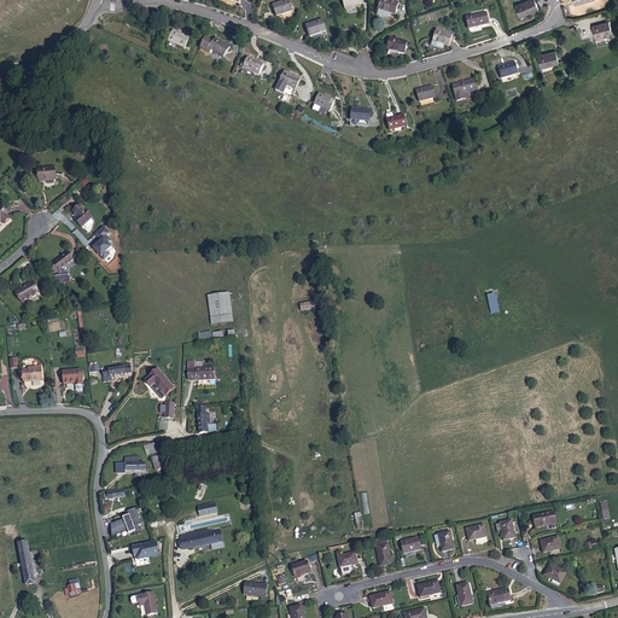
[(365,6),(362,0),(343,0),(347,11),(365,6)]
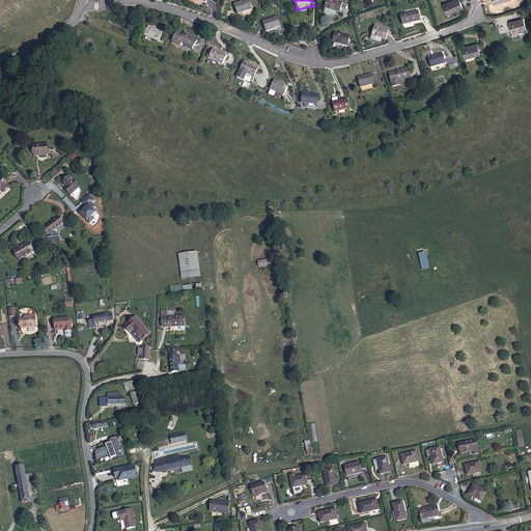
[(340,16),(344,5),(331,0),(329,0),(326,9),(335,14),(340,16)]
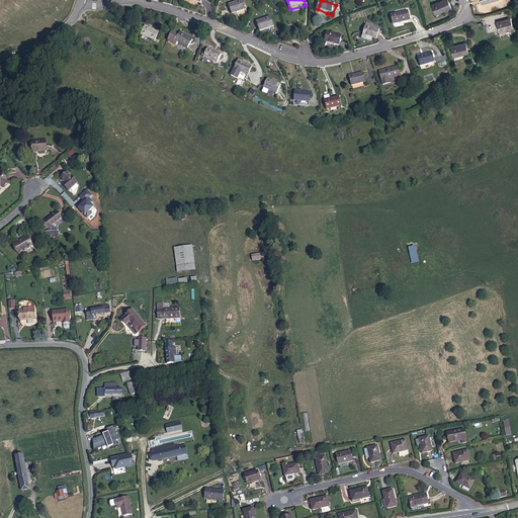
[(453,11),(450,1),(433,7),(437,17),(453,11)]
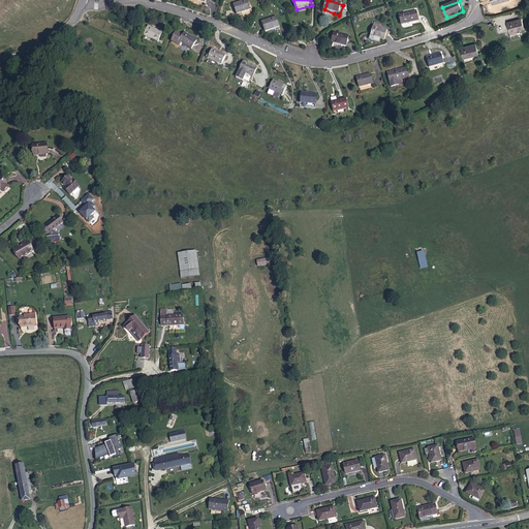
[(246,3),(231,8),(237,19),(250,13),(246,3)]
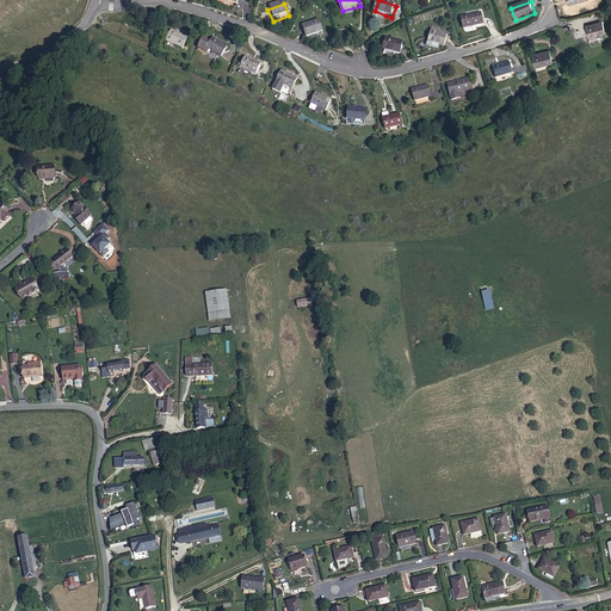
[(386,16),(375,11),(372,17),(382,20),(386,16)]
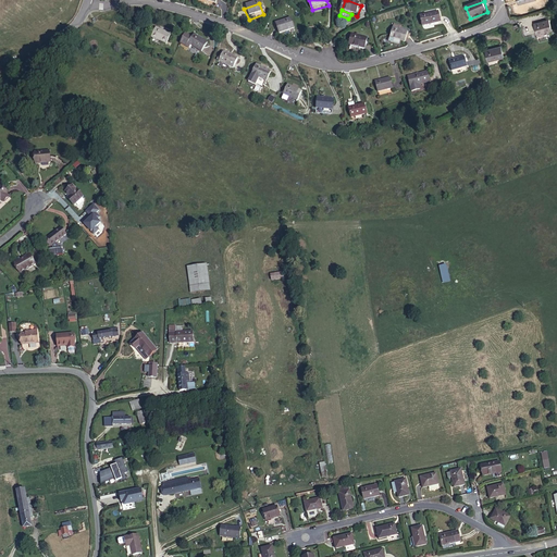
[(425,29),(444,25),(442,14),(422,20),(425,29)]
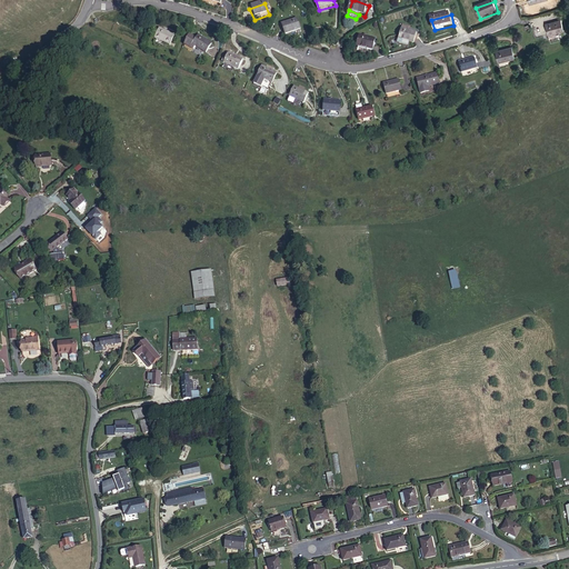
[(560,18),(545,22),(548,32),(563,28),(560,18)]
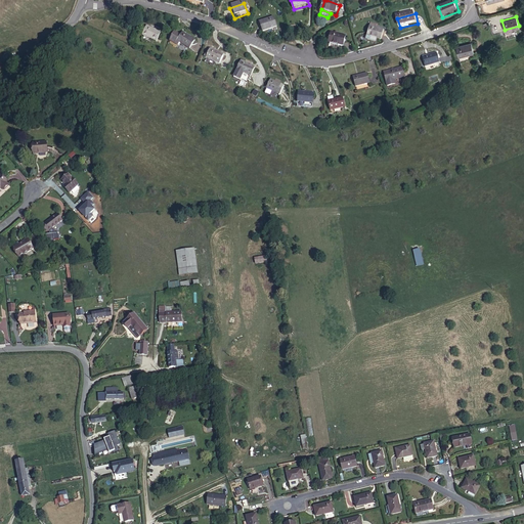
[(260,24),(264,34),(277,28),(273,18),(260,24)]
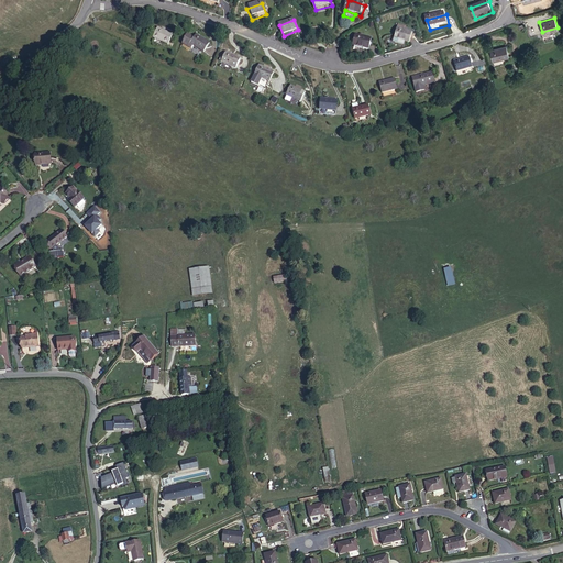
[(409,46),(415,35),(407,32),(399,29),(395,41),(393,44),(404,48),(405,45),(409,46)]
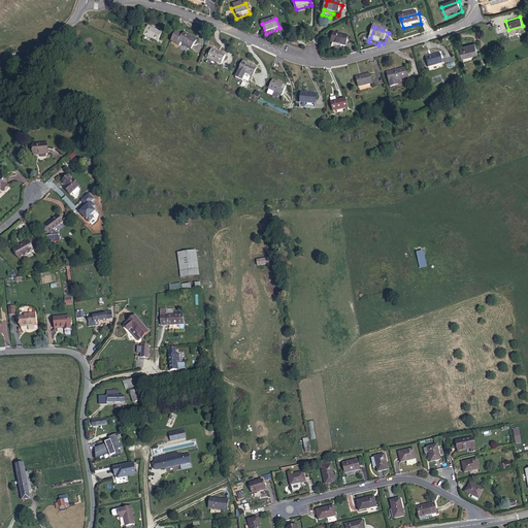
[(156,46),(160,37),(145,30),(140,39),(156,46)]
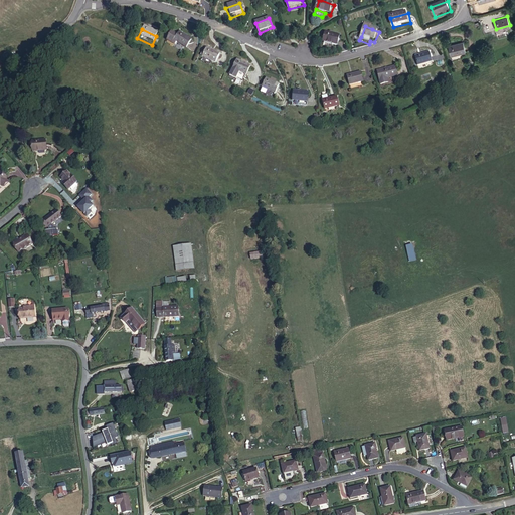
[(338,49),(342,40),(328,33),(324,43),(338,49)]
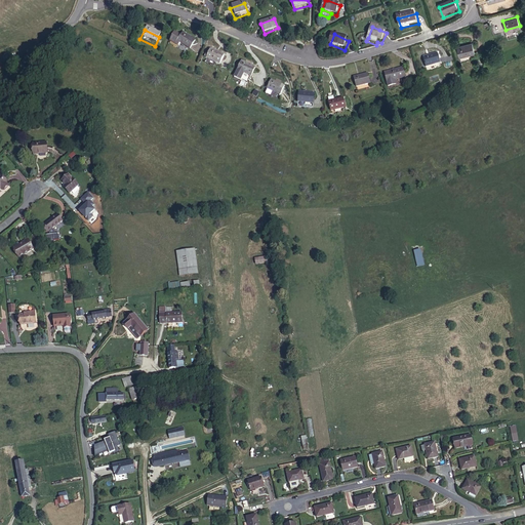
[(179,38),(174,35),(169,44),(177,49),(179,46),(175,43),(179,38)]
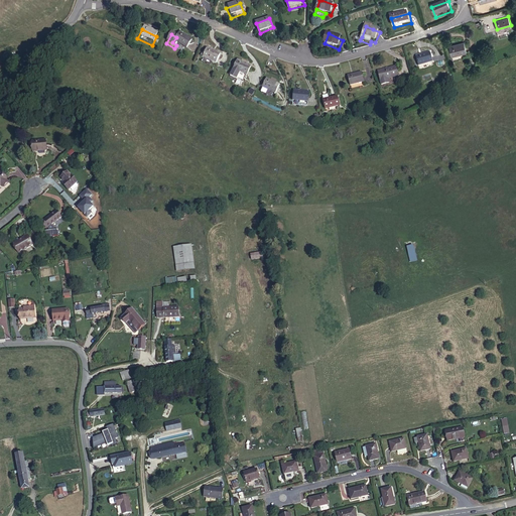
[(176,45),(185,52),(191,43),(178,34),(176,37),(172,42),(176,45)]
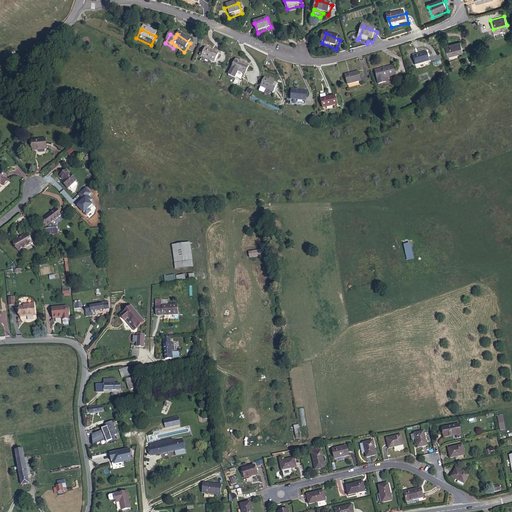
[(464,58),(462,48),(447,52),(450,62),(464,58)]
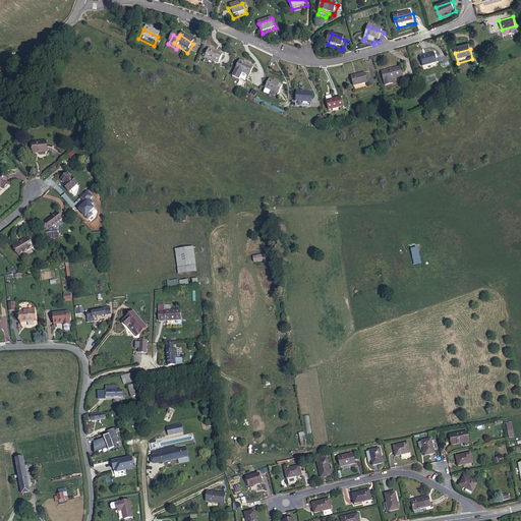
[(204,62),(216,68),(220,58),(208,53),(204,62)]
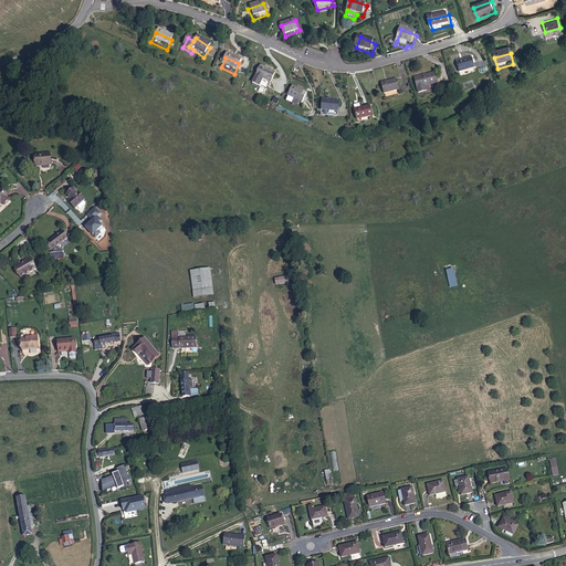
[(475,74),(473,63),(457,67),(459,79),(475,74)]
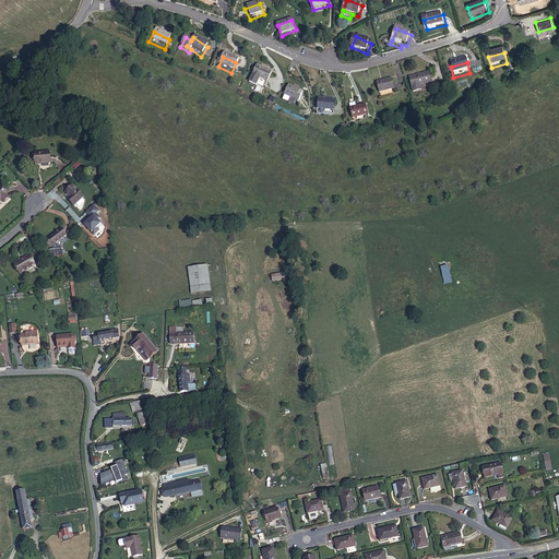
[(252,81),(266,87),(272,76),(258,71),(252,81)]
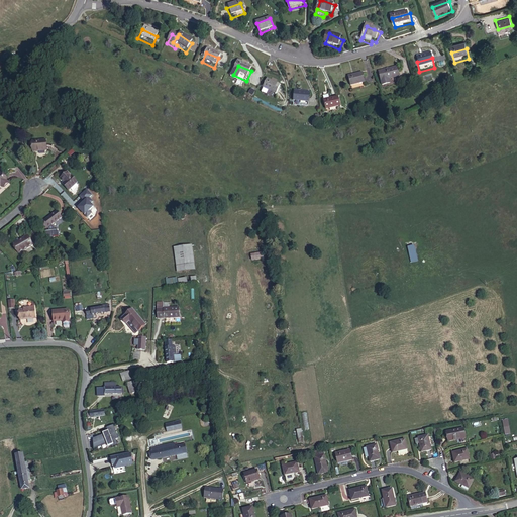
[(381,76),(385,90),(392,87),(391,83),(400,80),(398,71),(381,76)]
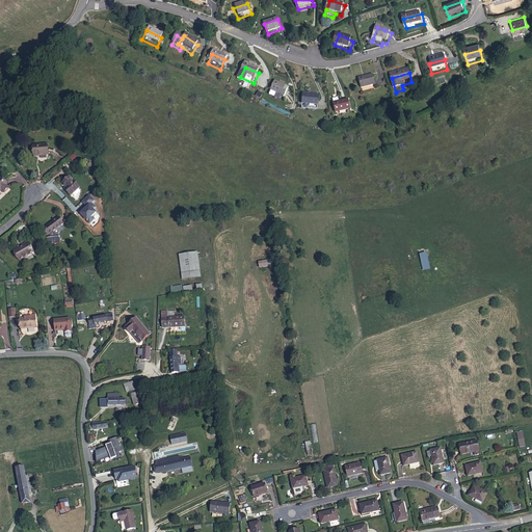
[(254,83),(240,77),(237,83),(244,86),(251,89),(254,83)]
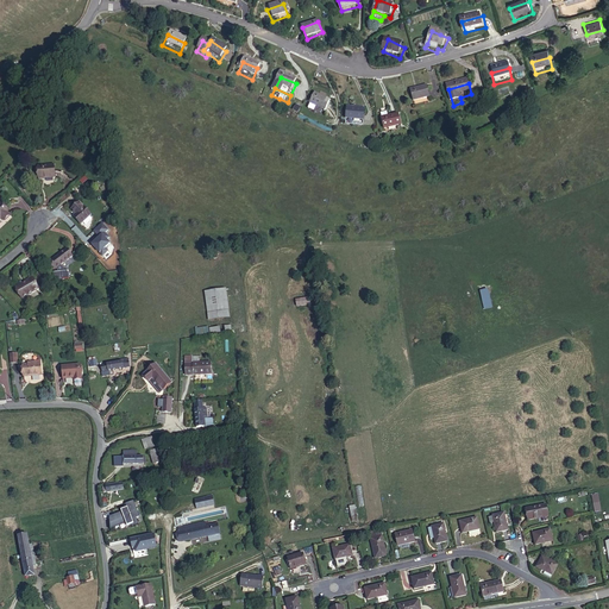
[(414,107),(431,102),(427,90),(410,94),(414,107)]
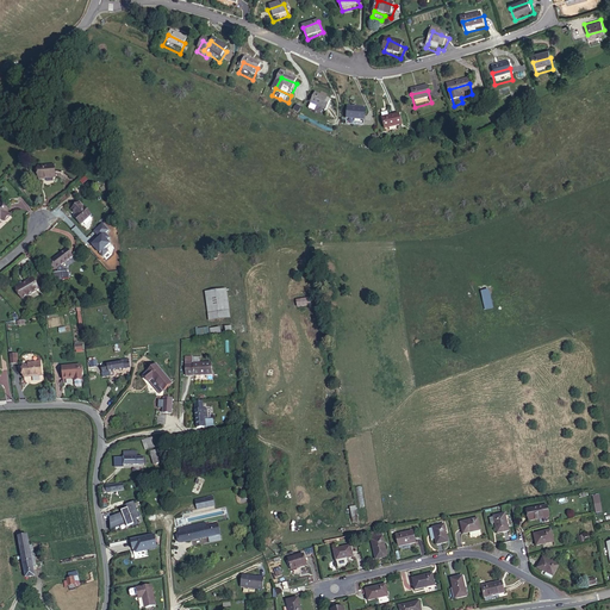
[(307,109),(324,116),(329,104),(312,97),(307,109)]
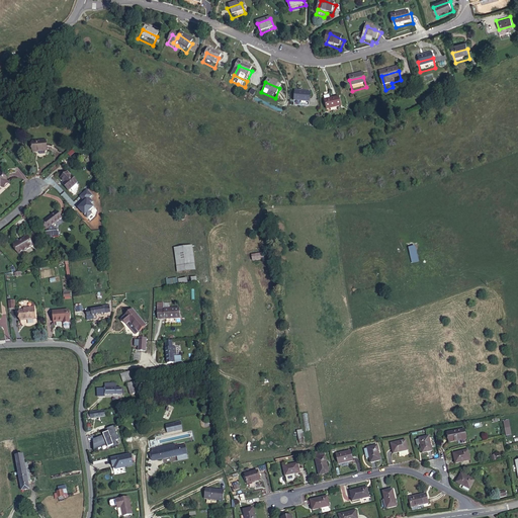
[(293,109),(308,111),(310,95),(295,94),(293,109)]
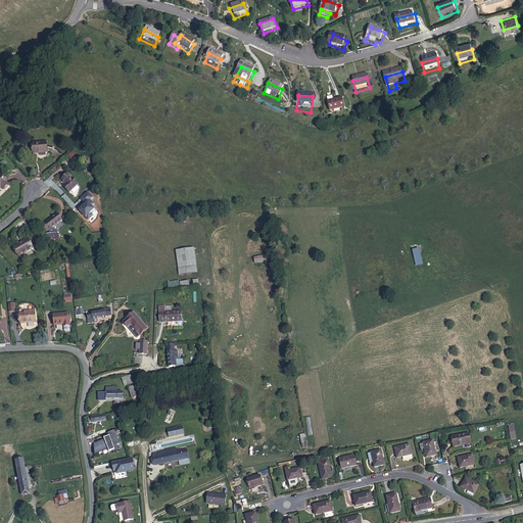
[(326,115),(342,112),(339,102),(330,105),(325,106),(324,106),(326,115)]
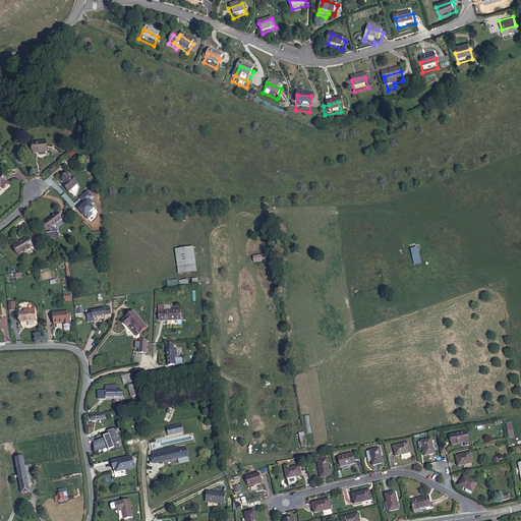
[(35,153),(49,151),(47,139),(33,141),(35,153)]
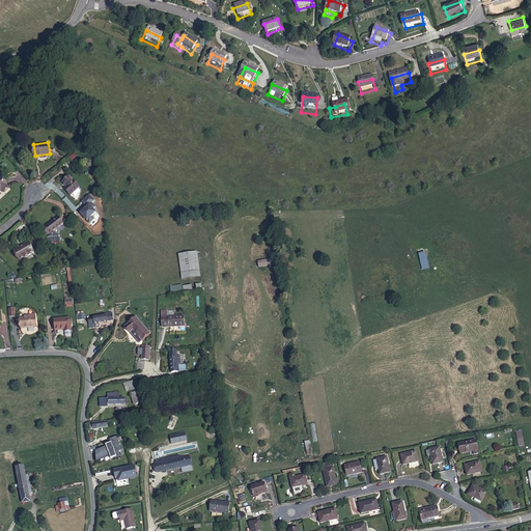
[(71,174),(63,182),(67,186),(66,187),(73,193),(80,186),(71,174)]
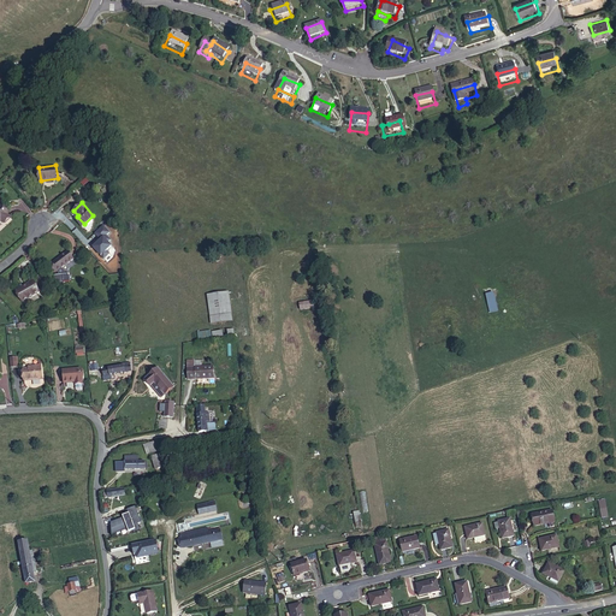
[(13,218),(1,205),(0,206),(0,224),(5,220),(9,223),(13,218)]
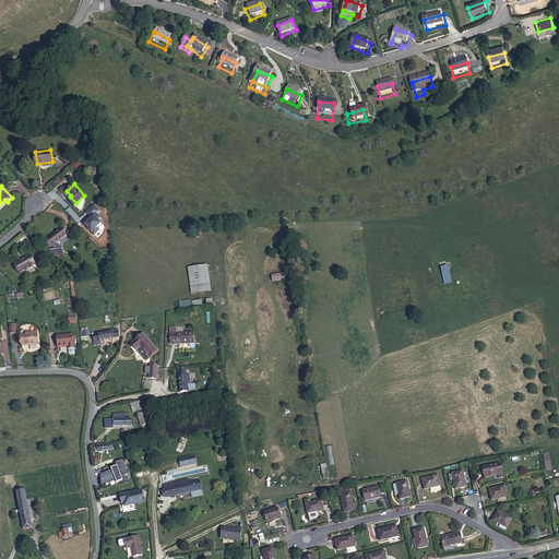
[(54,245),(69,234),(64,226),(49,237),(54,245)]
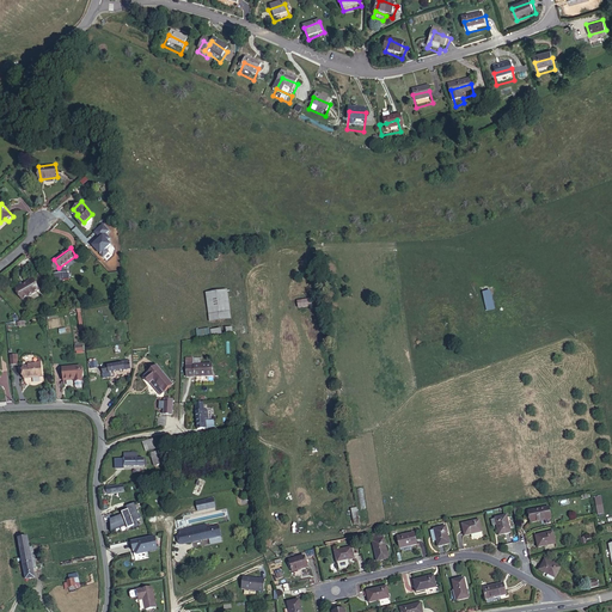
[(24,299),(41,288),(34,279),(18,288),(24,299)]
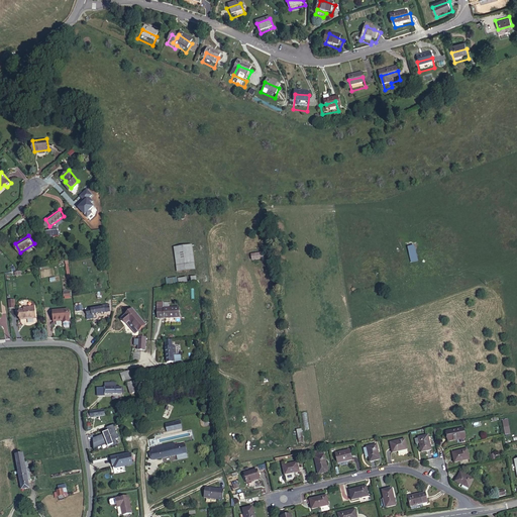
[(195,269),(192,243),(174,245),(176,271),(195,269)]
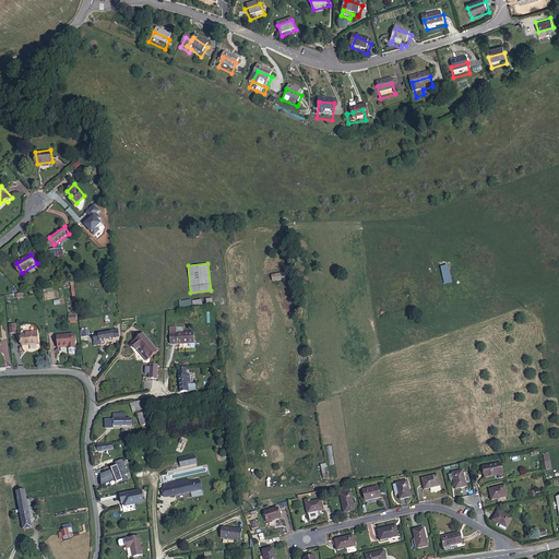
[(448,264),(440,265),(443,284),(451,282),(448,264)]
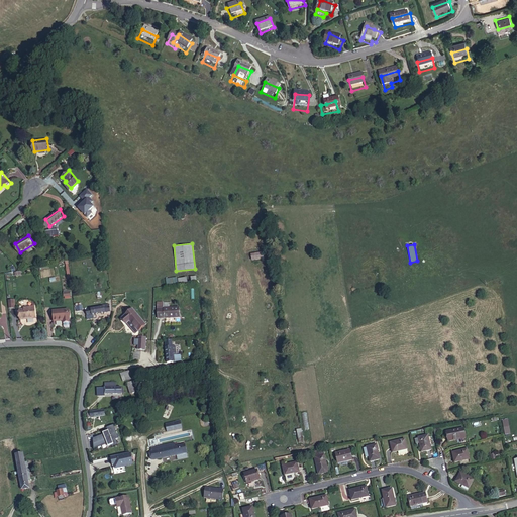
[(264,251),(250,253),(251,260),(265,257),(264,251)]
